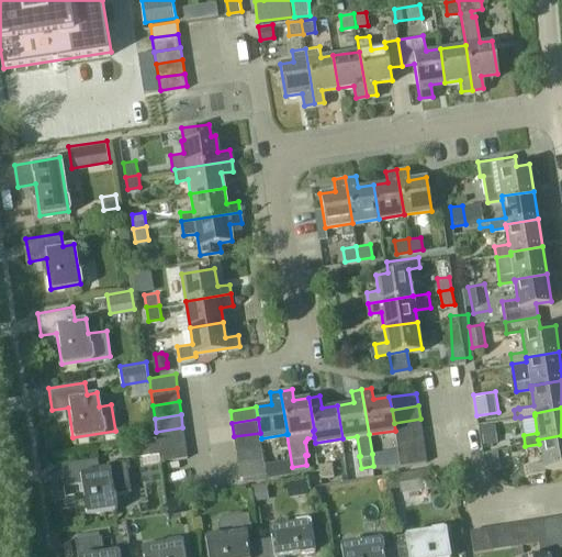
[(420,419),(394,423),(395,431),(396,436),(423,432),(420,419)]
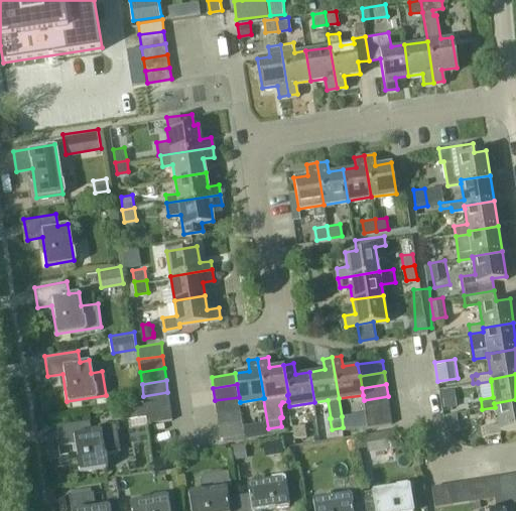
[(454,387),(441,388),(443,405),(456,403),(454,387)]
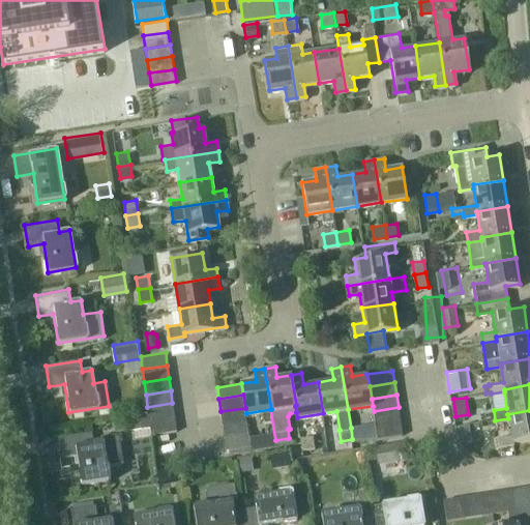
[(149,420),(174,416),(172,403),(147,407),(149,420)]
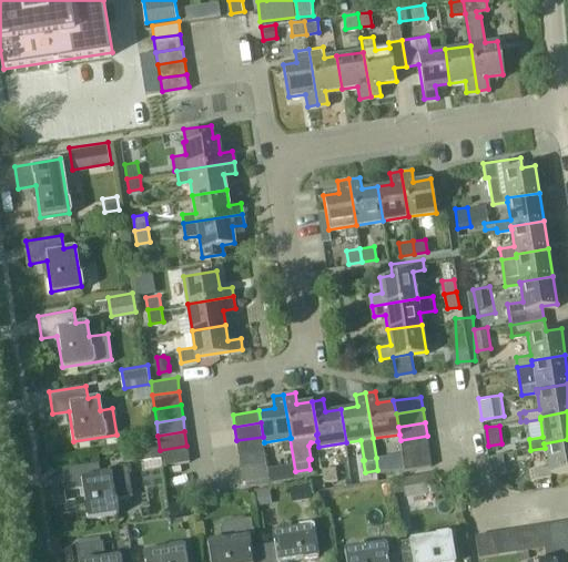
[(401,440),(403,453),(429,449),(427,436),(401,440)]
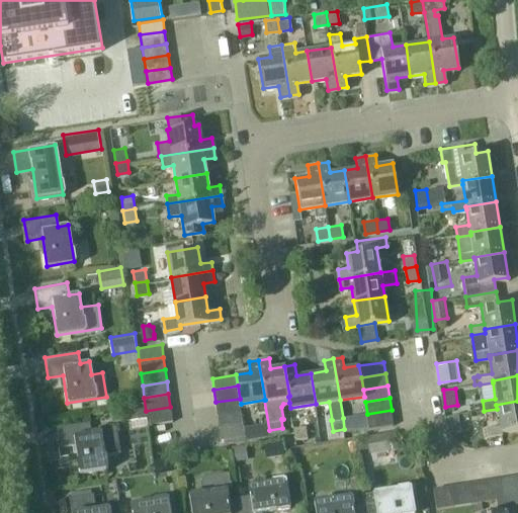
[(240,399),(216,402),(218,414),(242,411),(241,404),(240,399)]
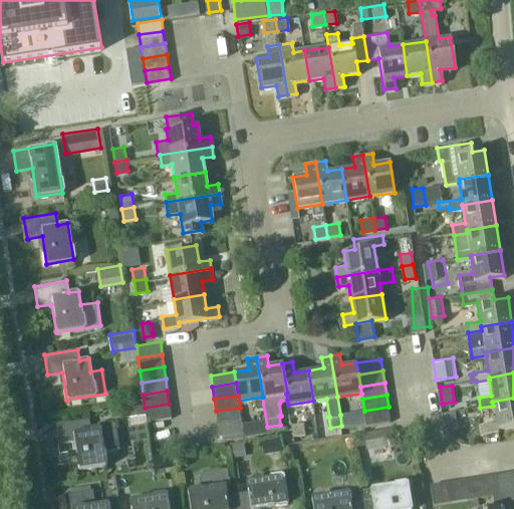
[(513,425),(513,398),(492,402),(493,406),(495,421),(482,423),(484,433),(497,431),(497,428),(513,425)]
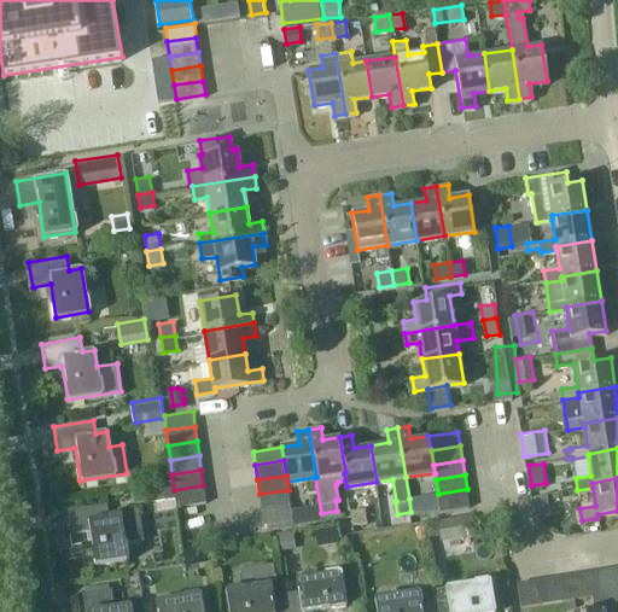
[(174,496),(172,479),(153,482),(156,500),(174,496)]
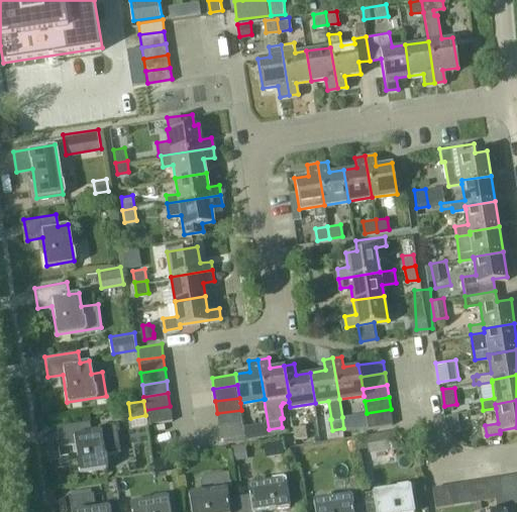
[(172,418),(170,406),(145,410),(147,422),(172,418)]
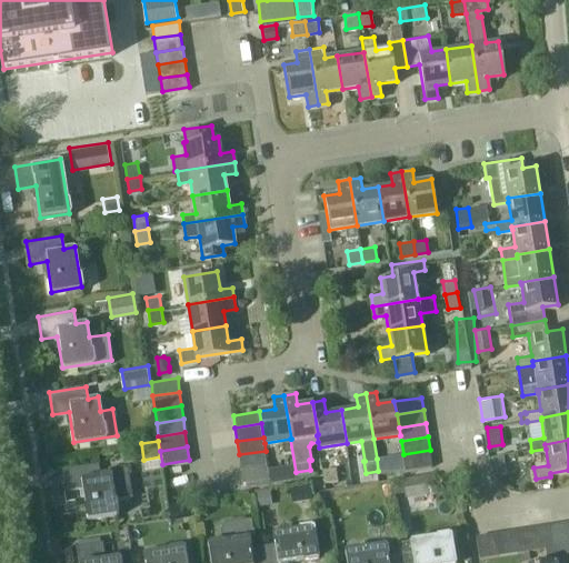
[(432,463),(430,450),(403,454),(405,466),(432,463)]
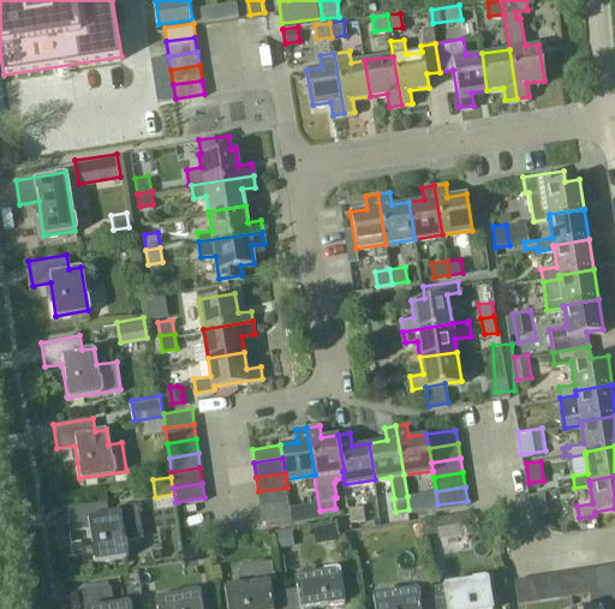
[(258,491),(261,506),(288,501),(287,488),(258,491)]
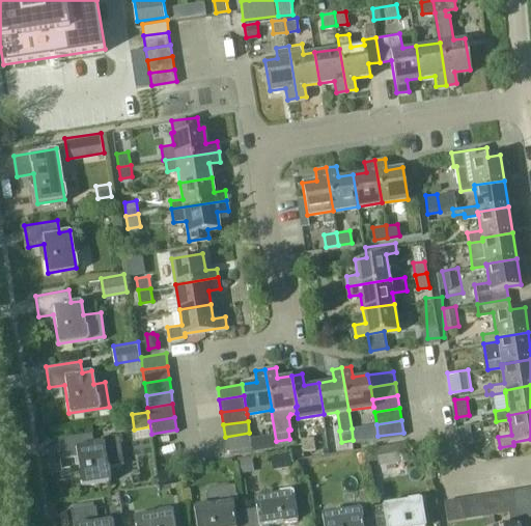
[(92,442),(90,431),(57,436),(60,457),(75,454),(79,483),(108,479),(105,465),(122,462),(118,435),(102,437),(103,441),(92,442)]
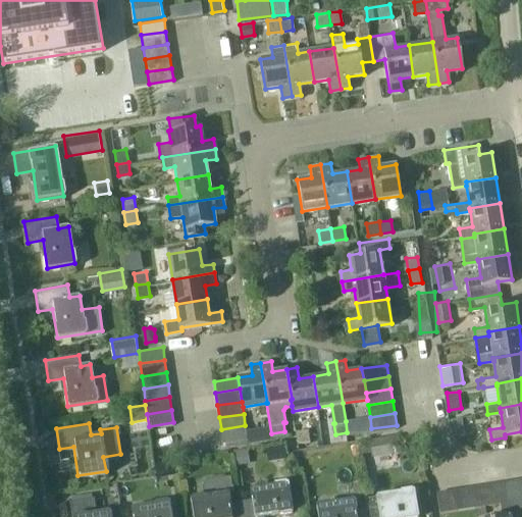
[(247,437),(245,425),(221,429),(223,442),(247,437)]
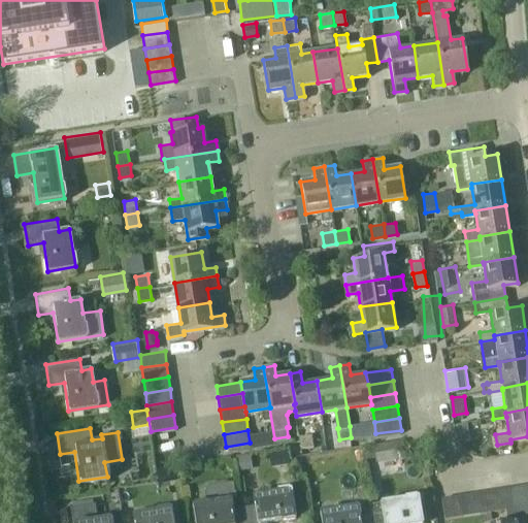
[(312,444),(310,432),(299,434),(301,446),(312,444)]
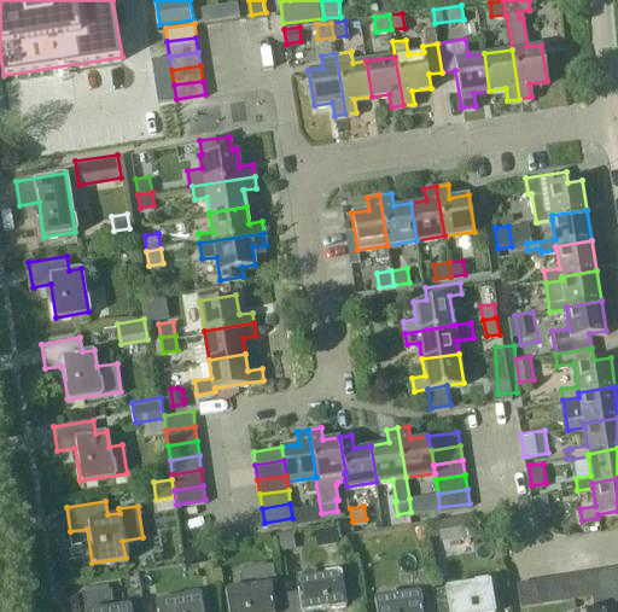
[(474,532),(471,512),(436,517),(439,538),(474,532)]
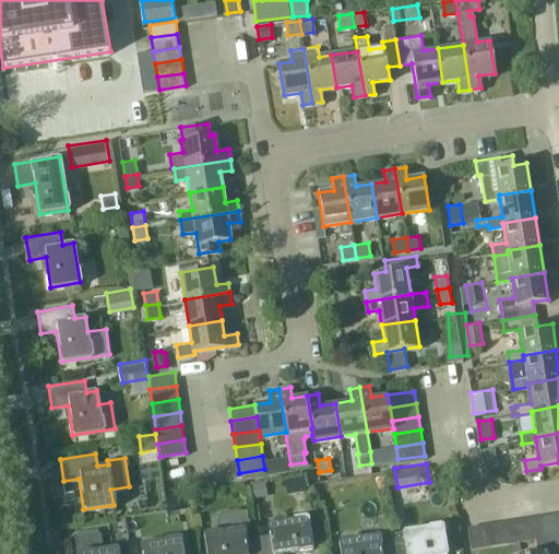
[(265,481),(252,483),(253,495),(266,493),(265,481)]
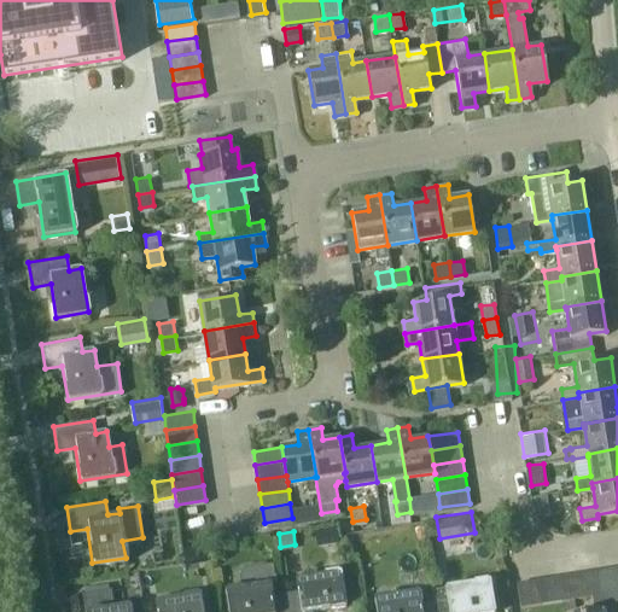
[(287,611),(284,590),(269,593),(268,582),(275,582),(272,561),(239,566),(240,571),(239,571),(240,586),(222,588),(226,611),(287,611)]
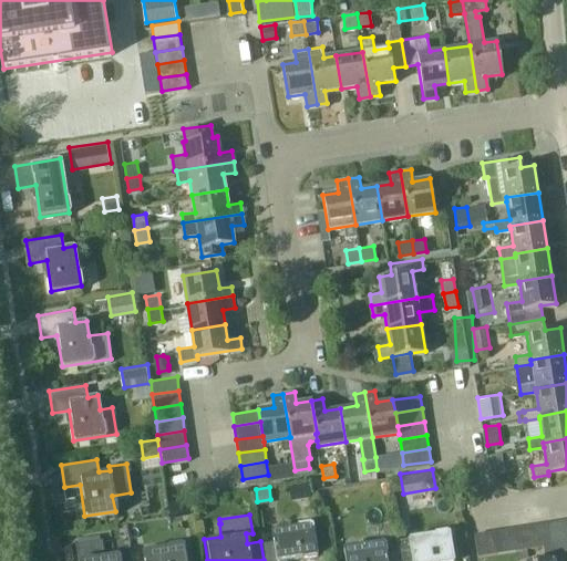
[(566,517),(550,520),(554,543),(566,540),(566,517)]
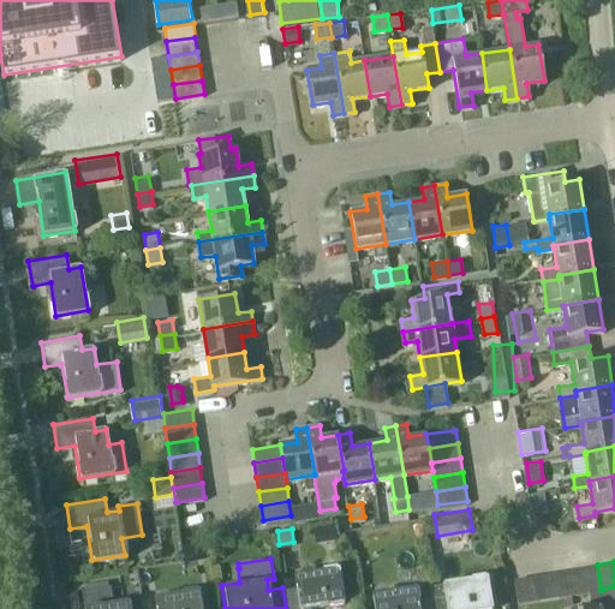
[(427,562),(416,565),(419,581),(429,580),(427,562)]
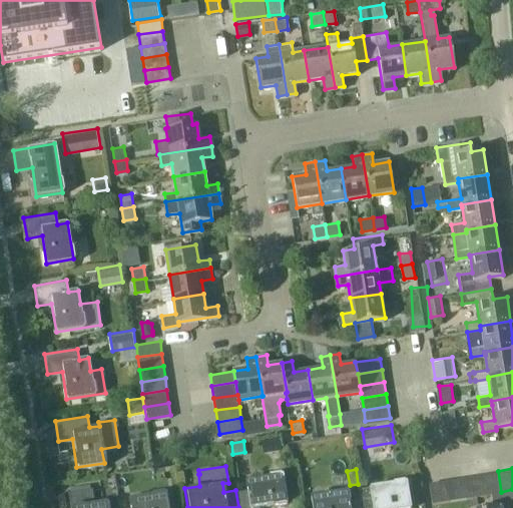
[(498,471),(481,473),(484,494),(491,493),(501,492),(498,471)]
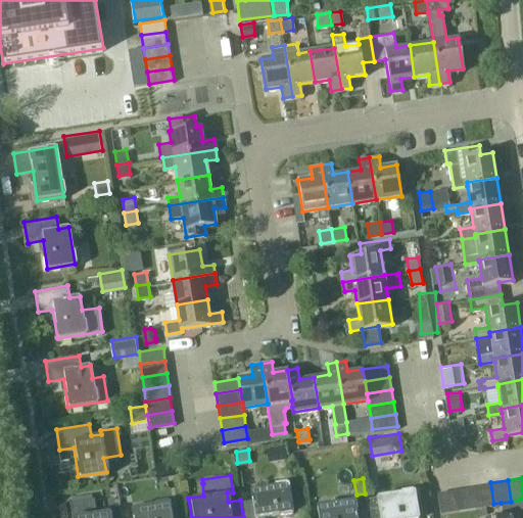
[(250,498),(240,500),(243,517),(265,517),(265,515),(292,510),(288,481),(249,488),(250,498)]
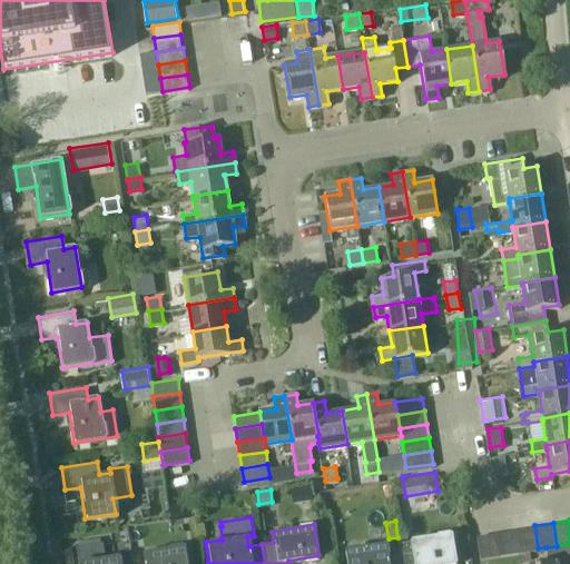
[(534,525),(516,528),(519,552),(538,548),(534,525)]
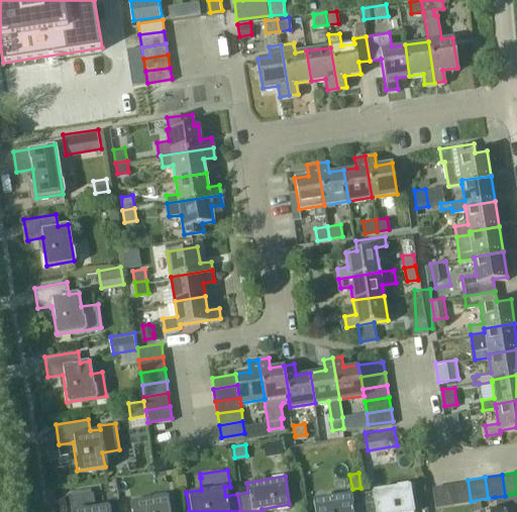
[(454,503),(471,501),(468,480),(451,483),(454,503)]
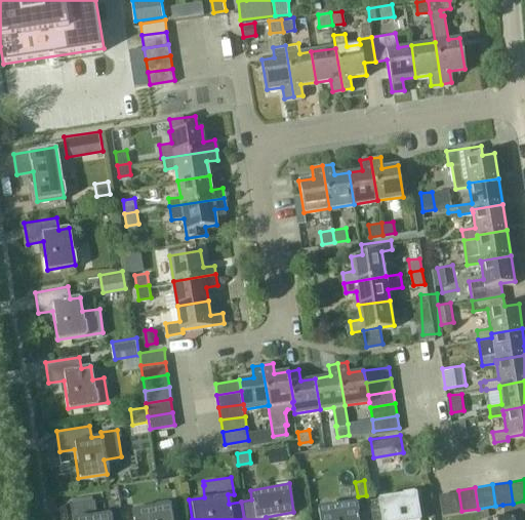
[(442,514),(461,511),(458,490),(439,493),(442,514)]
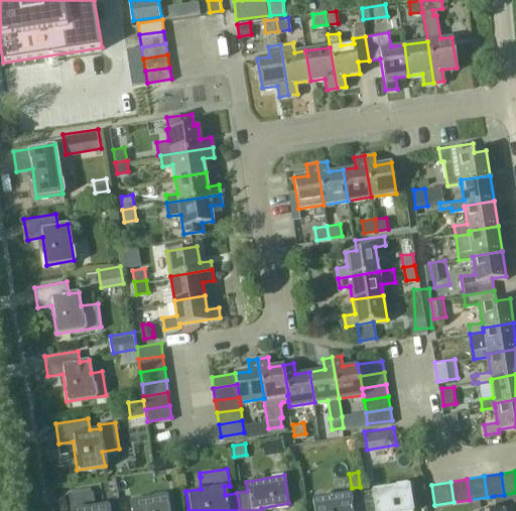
[(407,510),(413,510),(409,483),(361,490),(363,500),(362,500),(363,510),(407,510)]
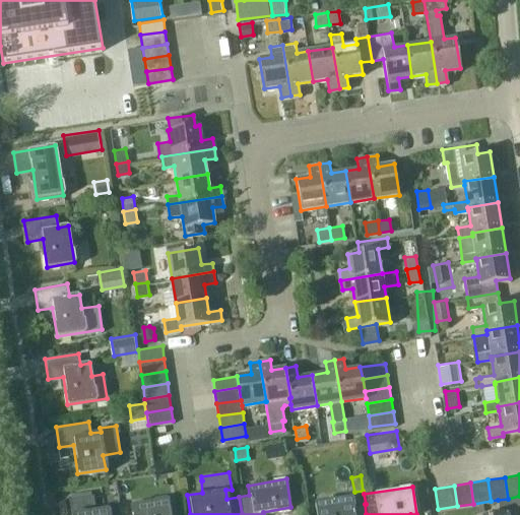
[(108,514),(107,508),(95,510),(93,494),(69,498),(72,514),(69,514),(68,514),(108,514)]
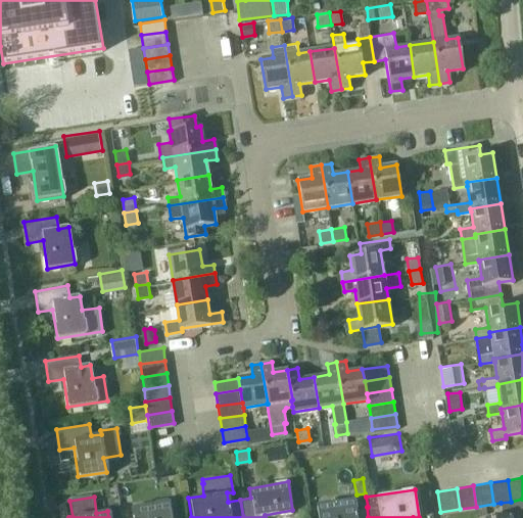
[(368,517),(367,507),(355,509),(353,498),(316,504),(317,517),(368,517)]
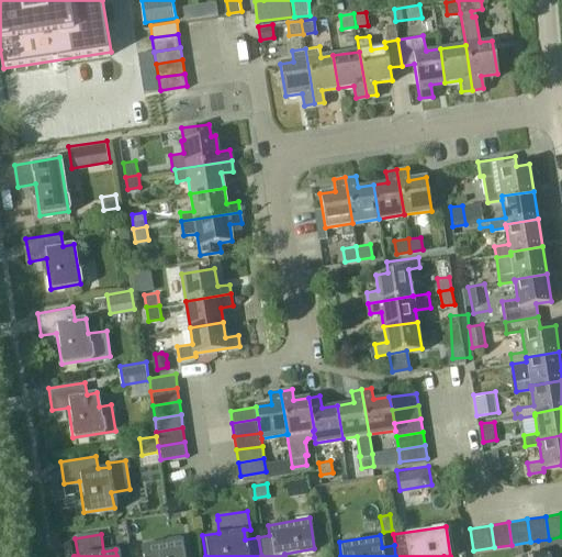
[(561,556),(561,536),(549,539),(538,541),(540,556),(532,556),(561,556)]
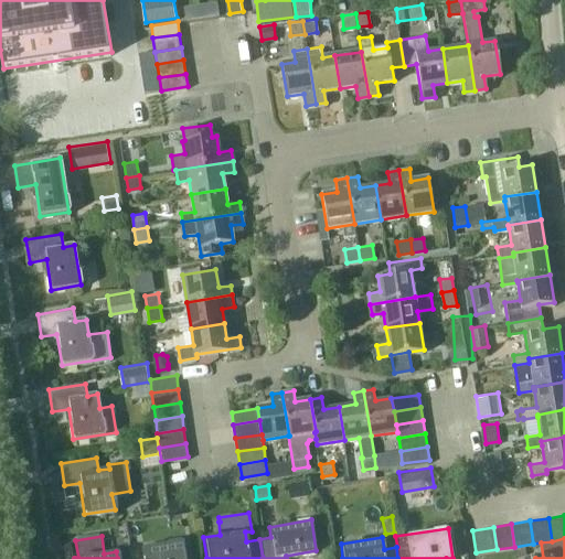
[(138,558),(184,558),(182,540),(140,548),(142,558),(138,558)]
